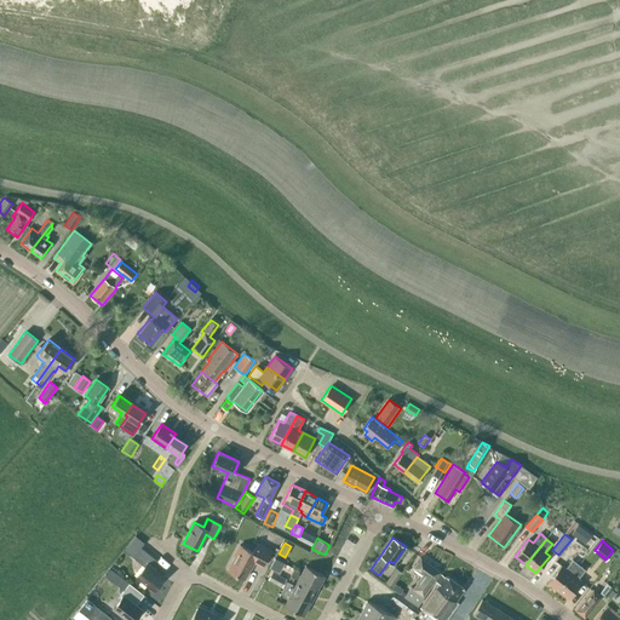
[(235,556),(228,569),(245,578),(253,562),(262,566),(270,551),(257,544),(252,552),(240,545),(234,555),(235,556)]
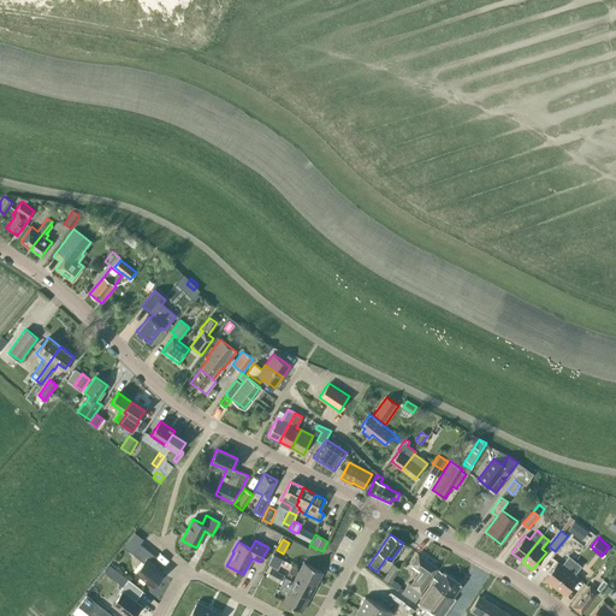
[(143,562),(135,573),(153,586),(163,573),(149,562),(154,556),(140,544),(132,554),(143,562)]
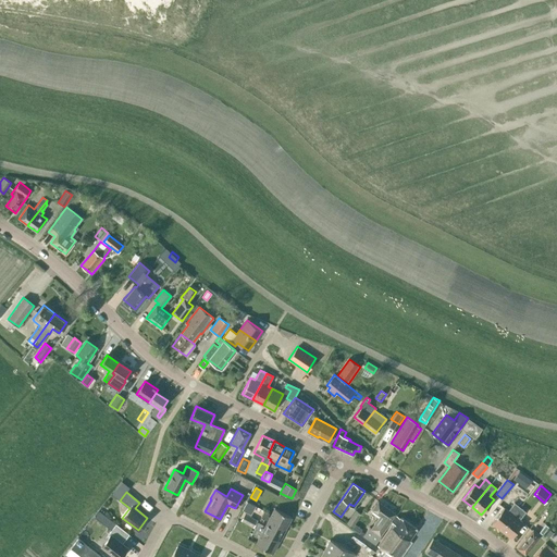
[(519,506),(523,500),(518,497),(515,502),(519,506)]
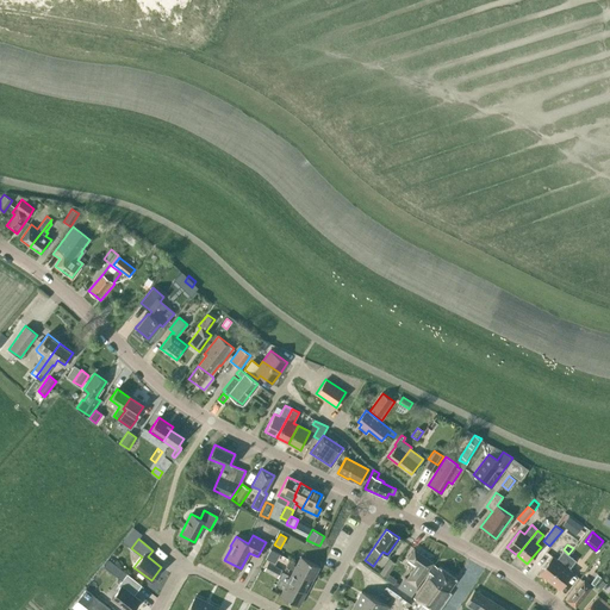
[(579,559),(589,566),(598,555),(587,547),(579,559)]
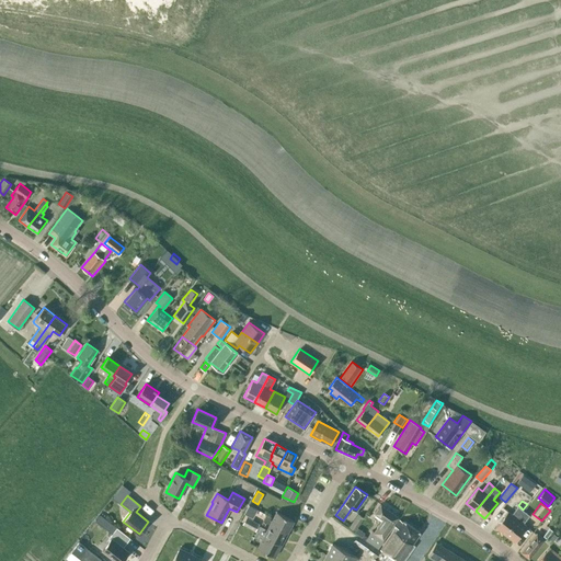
[(374,531),(371,530),(366,539),(377,548),(384,539),(392,525),(398,516),(380,504),(373,515),(381,522),(374,531)]
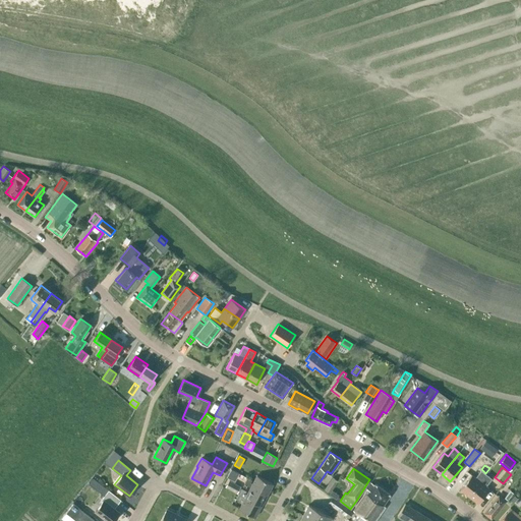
[(460,488),(469,496),(486,474),(480,470),(474,477),(471,475),(460,488)]
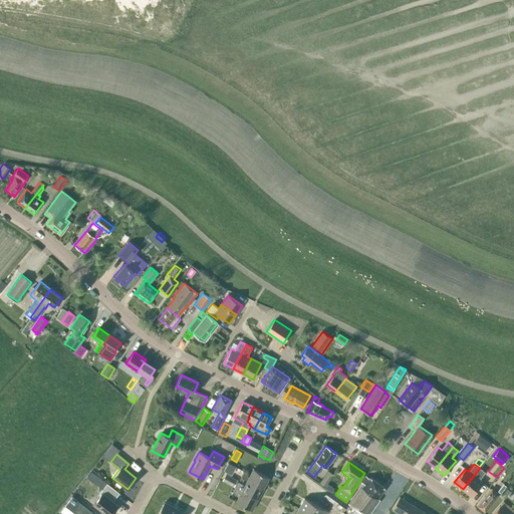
[(480,468),(463,489),(471,496),(482,482),(479,480),(485,472),(480,468)]
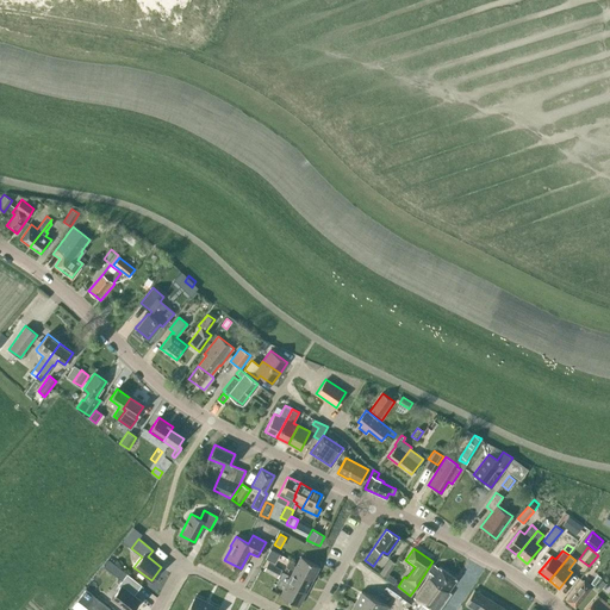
[(285,566),(293,570),(312,579),(319,567),(300,556),(296,566),(293,565),(294,562),(288,559),(285,566)]
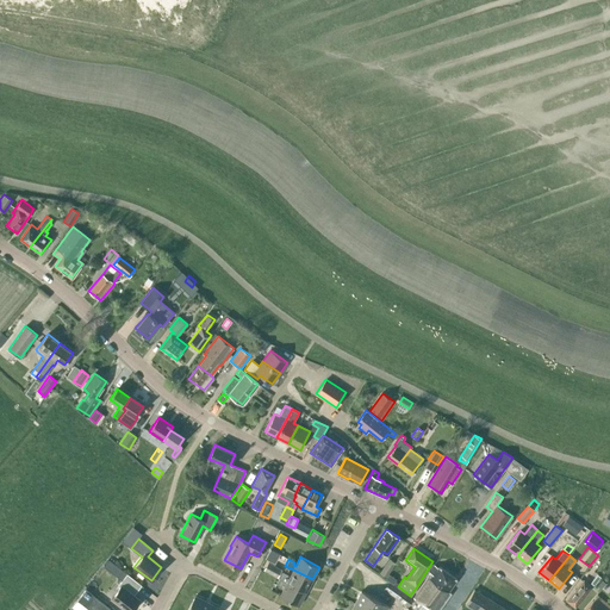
[(113,572),(118,567),(109,559),(104,565),(113,572)]
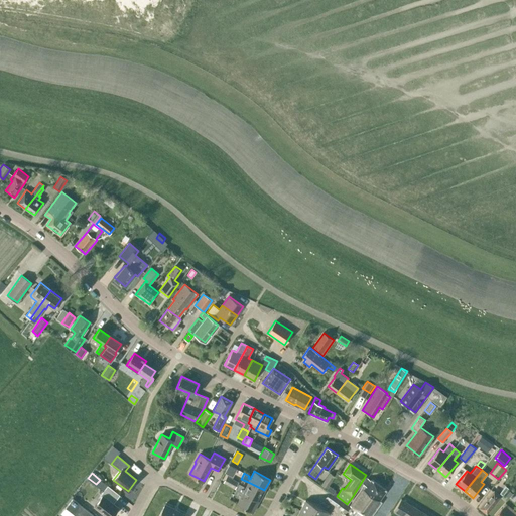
[(330,473),(321,485),(327,488),(335,476),(330,473)]
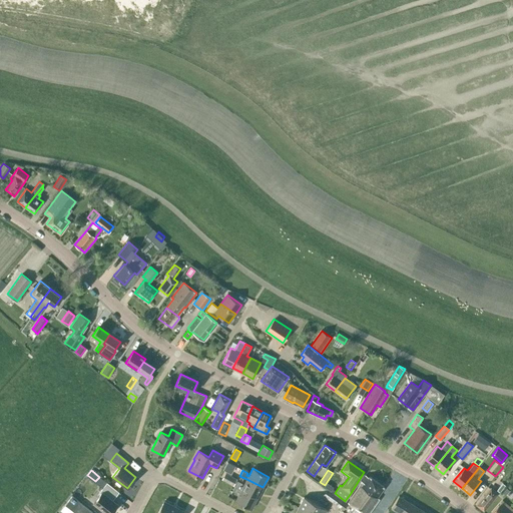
[(225,472),(221,479),(233,486),(237,479),(225,472)]
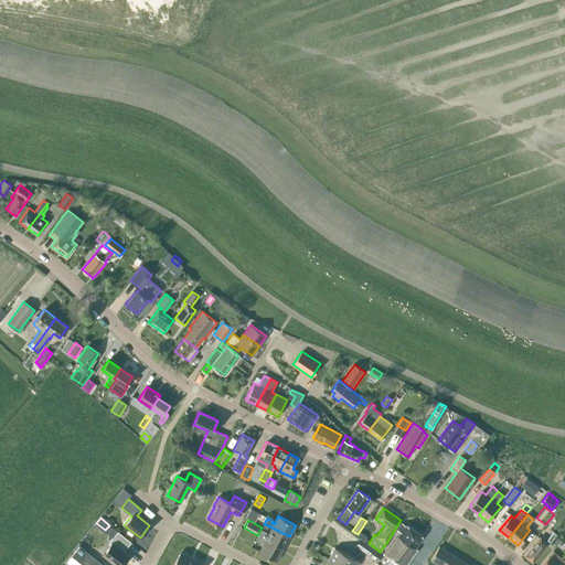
[(397,530),(400,531),(383,554),(398,564),(406,564),(418,550),(415,547),(423,536),(406,524),(405,526),(402,524),(397,530)]
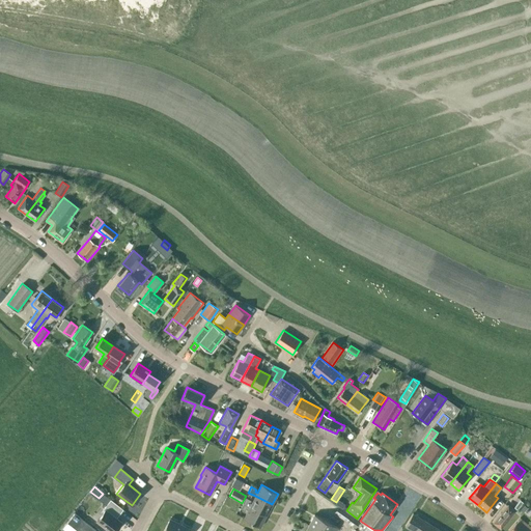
[(527,502),(530,497),(525,493),(522,497),(527,502)]
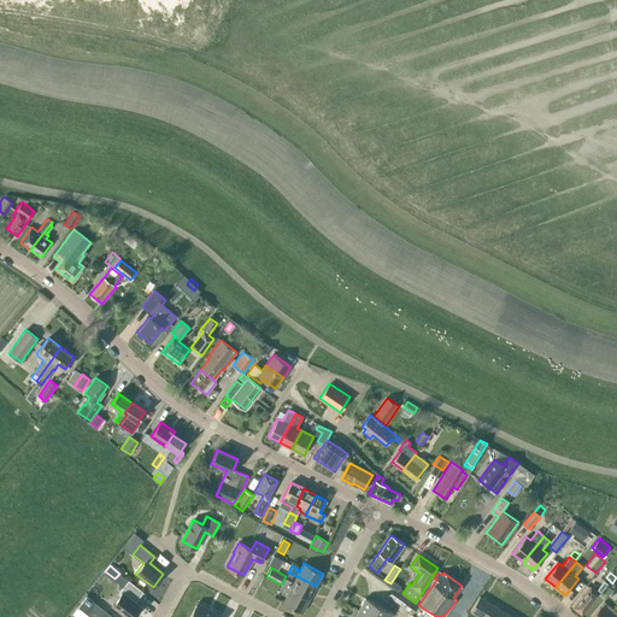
[(286,579),(282,585),(309,599),(316,586),(297,576),(292,586),(289,585),(292,581),(286,579)]
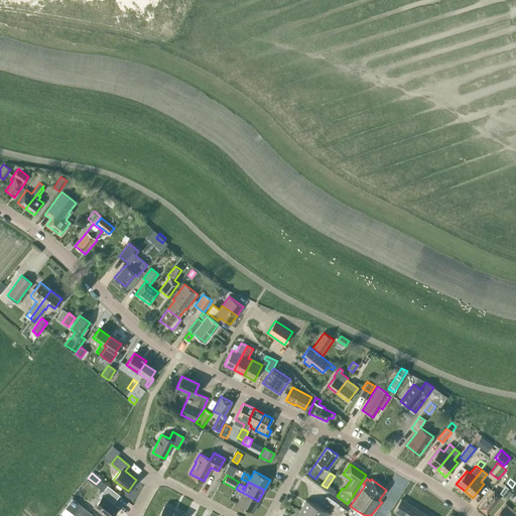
[(107,486),(100,495),(102,496),(94,506),(107,515),(111,515),(118,508),(112,503),(119,495),(107,486)]
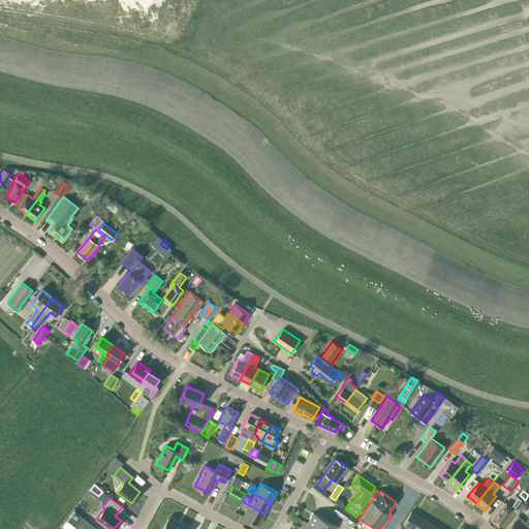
[(265,514),(242,501),(239,507),(244,509),(245,507),(247,508),(243,516),(259,525),(265,514)]
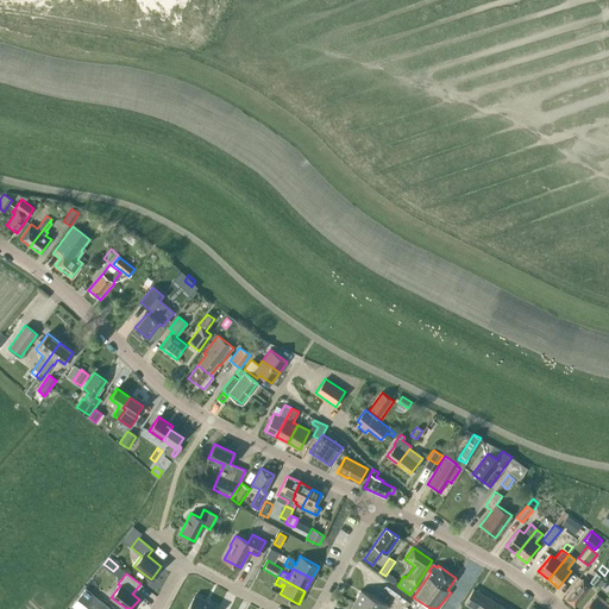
[(565,600),(575,607),(591,585),(582,578),(565,600)]
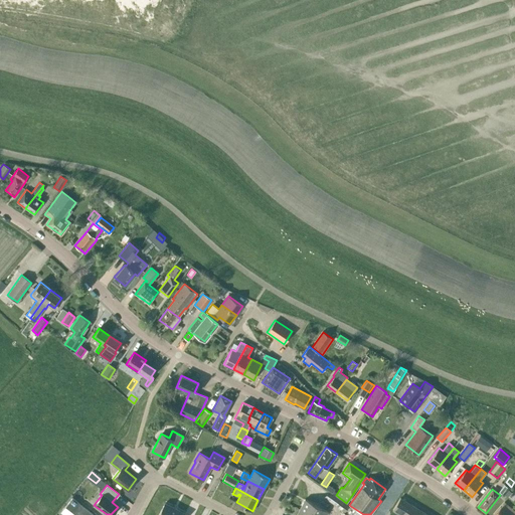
[(324,498),(336,506),(340,500),(328,491),(324,498)]
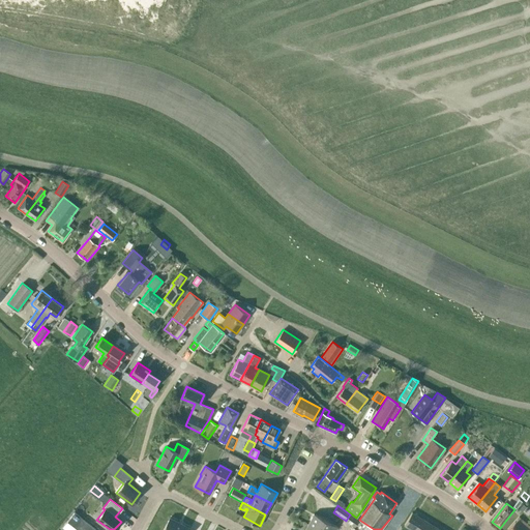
[(404,525),(412,529),(419,529),(425,521),(412,512),(404,525)]
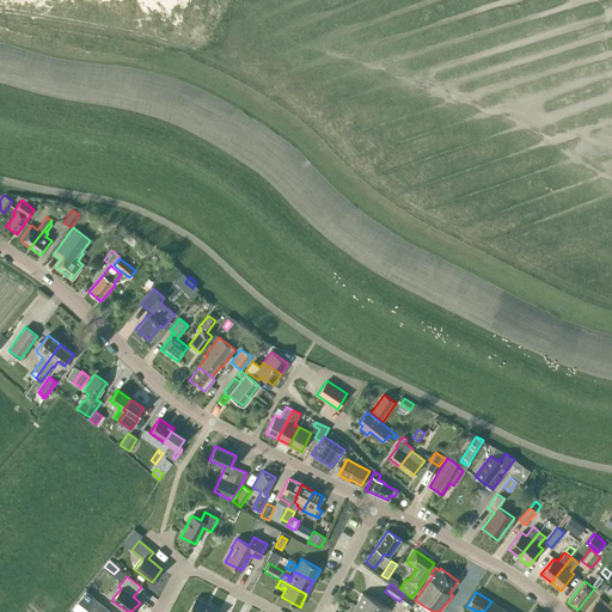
[(362,593),(356,605),(368,611),(377,611),(379,609),(385,611),(386,611),(389,607),(362,593)]
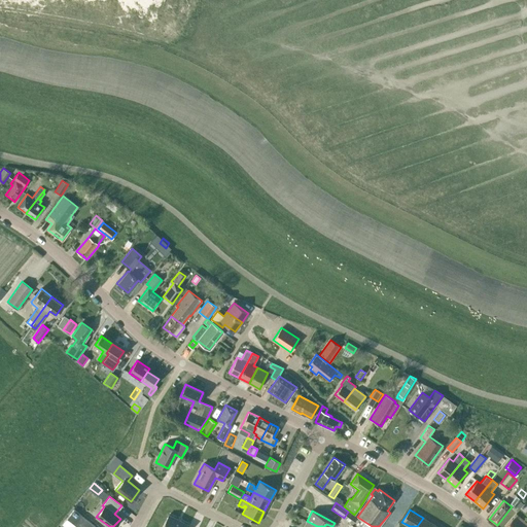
[(73,523),(77,526),(93,526),(95,526),(80,514),(73,523)]
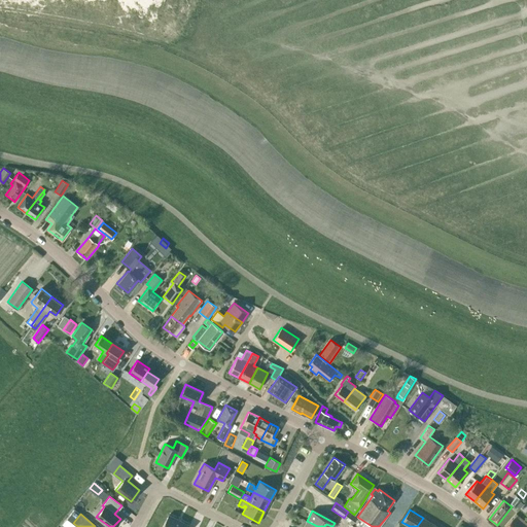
[(505,526),(526,526),(526,523),(516,514),(505,526)]
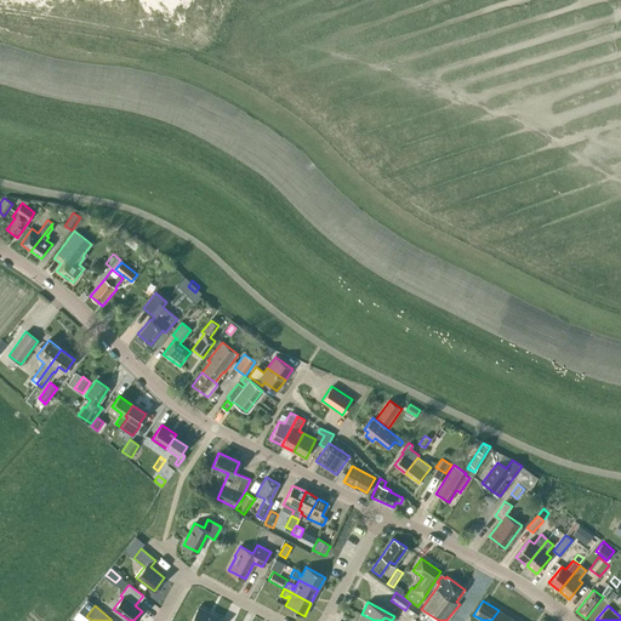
[(221,620),(222,620),(198,607),(191,620),(221,620)]
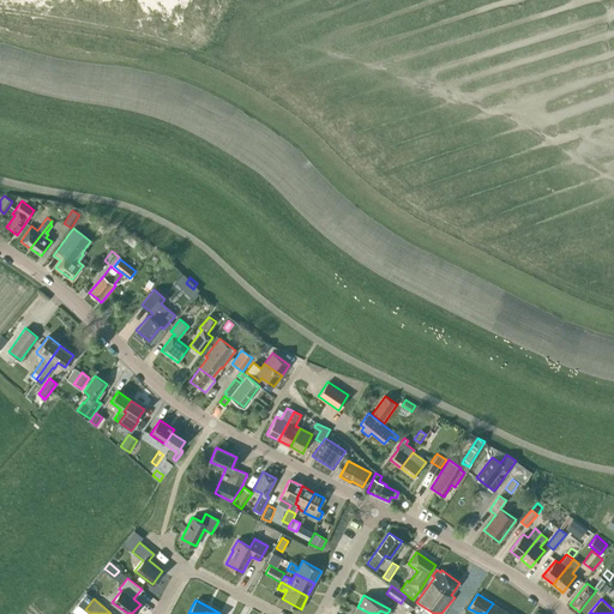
[(509,613),(510,613),(493,603),(486,613),(509,613)]
